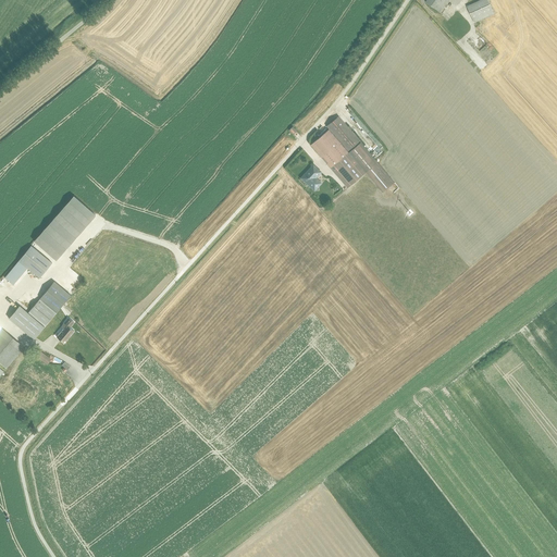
[(448,0),(426,0),(425,2),(441,12),(448,0)]
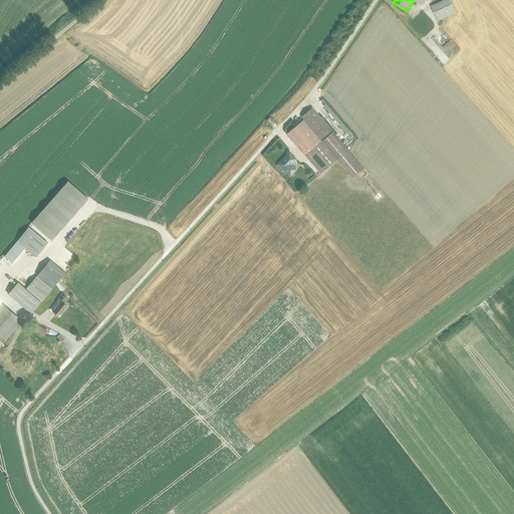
[(450,0),(443,0),(431,6),(438,21),(456,12),(450,0)]
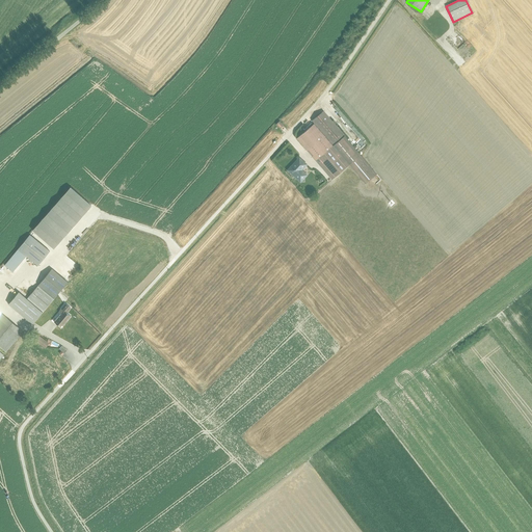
[(434,12),(425,22),(436,33),(443,27),(442,27),(446,23),(440,17),(441,16),(439,14),(436,16),(434,12)]
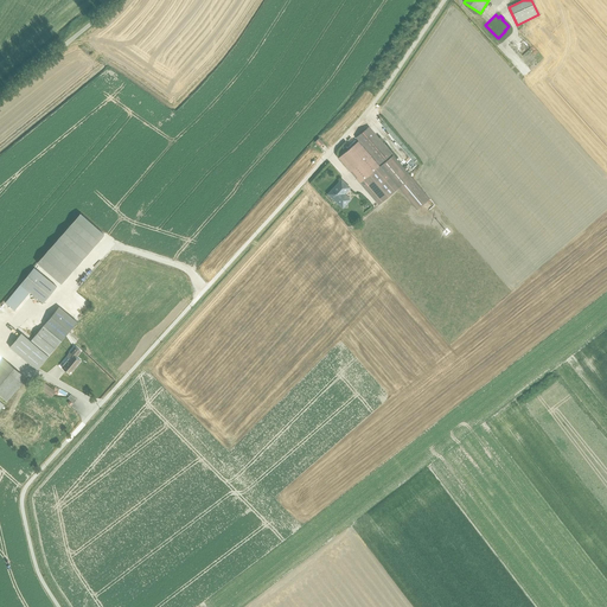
[(432,199),(372,127),(359,138),(420,210),(432,199)]
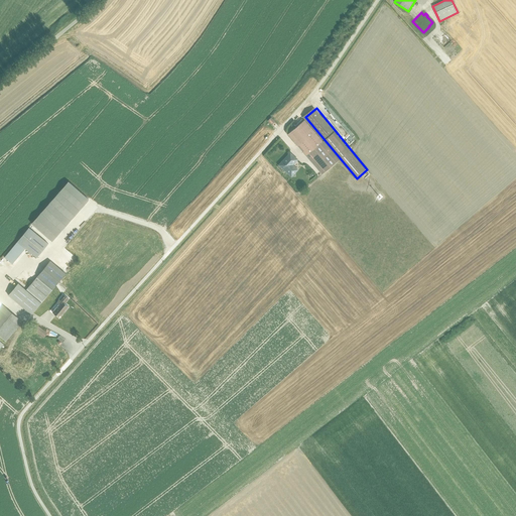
[(306,120),(288,135),(321,175),(340,160),(306,120)]
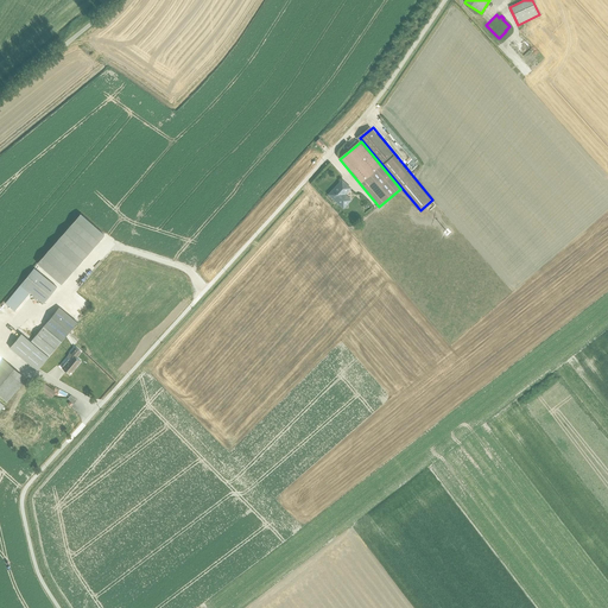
[(330,194),(344,210),(355,202),(348,194),(353,189),(344,179),(330,194)]
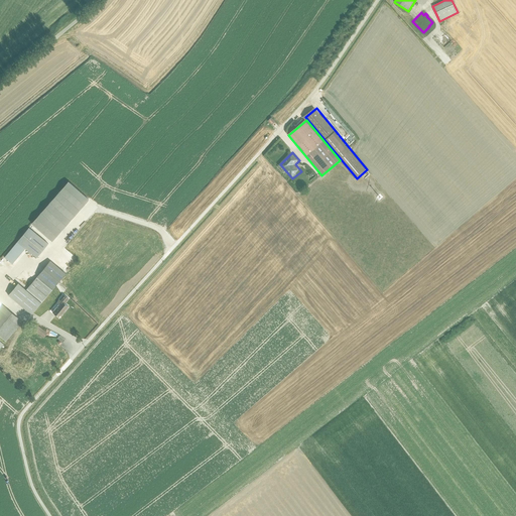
[(18,242),(38,258),(49,245),(30,228),(18,242)]
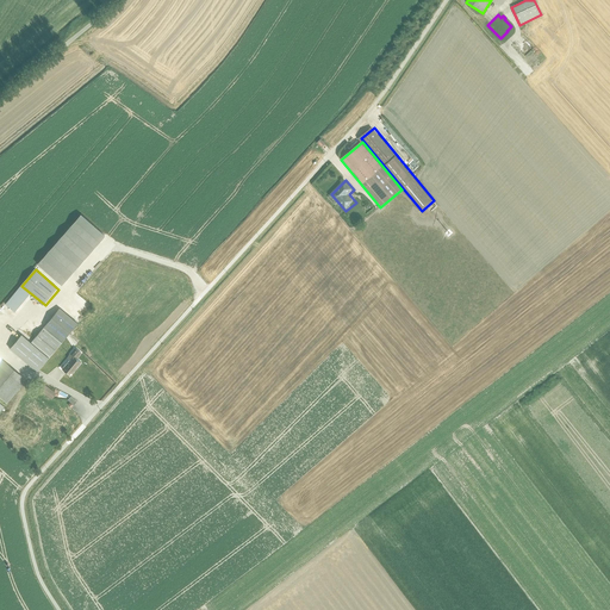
[(32,342),(51,358),(80,324),(61,309),(32,342)]
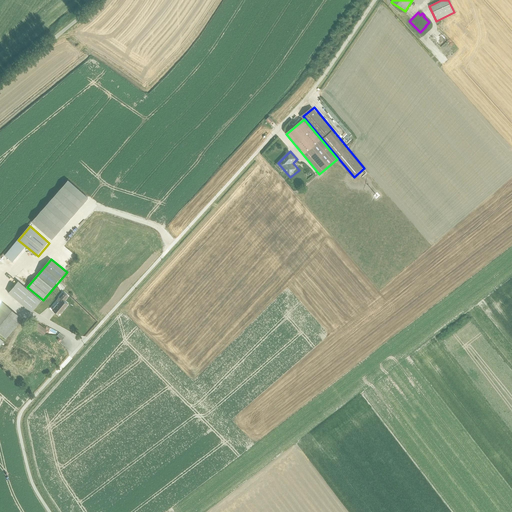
[(9,294),(32,313),(41,302),(19,283),(9,294)]
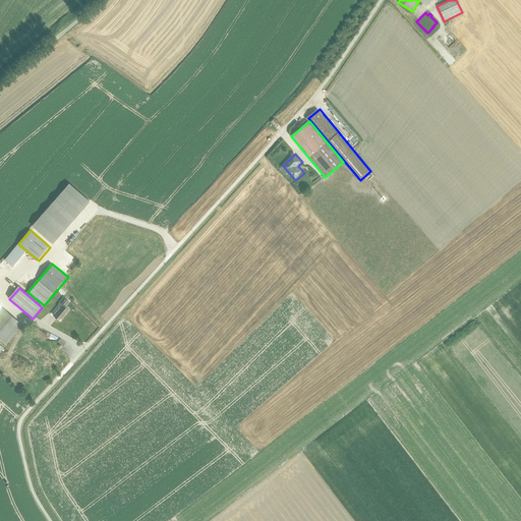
[(54,315),(61,322),(71,310),(66,306),(70,302),(66,298),(58,306),(61,308),(54,315)]
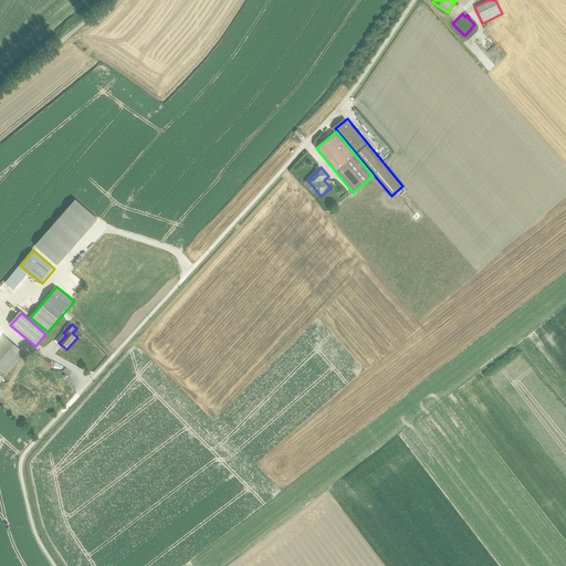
[(0,333),(0,368),(7,374),(24,353),(1,333),(0,333)]
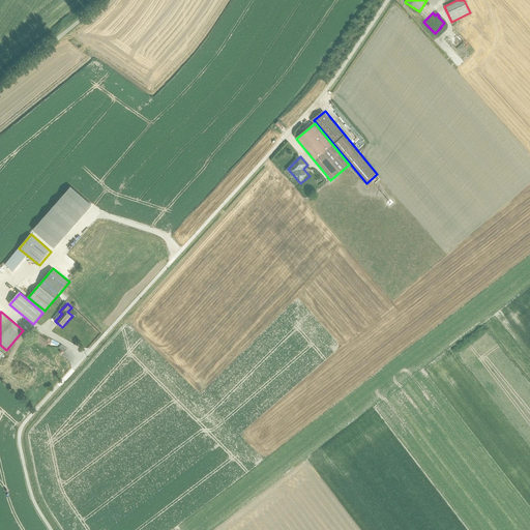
[(35,336),(43,345),(47,341),(39,333),(35,336)]
